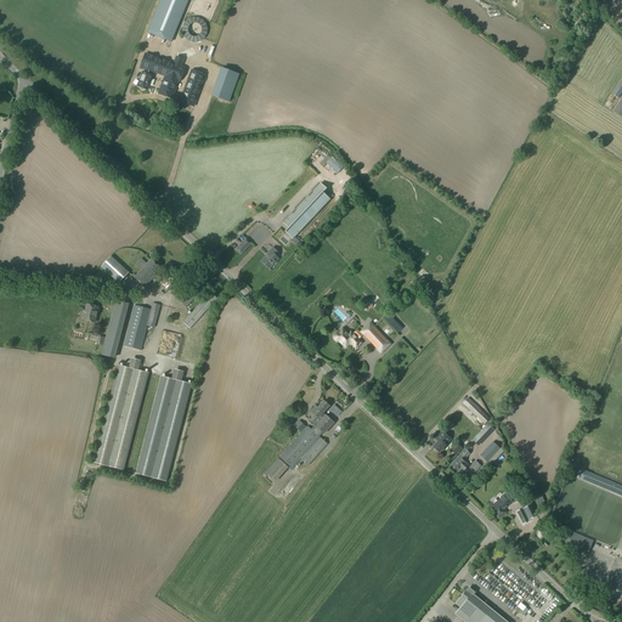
[(187,0),(162,0),(148,34),(170,43),(187,0)]
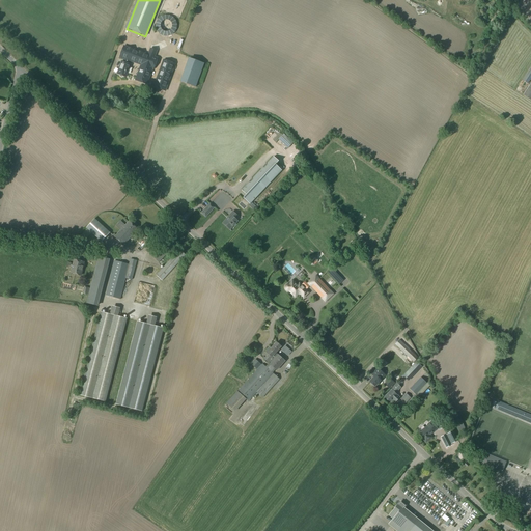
[(120,70),(118,75),(119,75),(119,76),(120,77),(121,78),(122,77),(123,77),(123,76),(127,77),(131,65),(129,64),(130,61),(142,65),(136,81),(146,84),(151,70),(154,70),(158,58),(155,57),(157,51),(150,49),(148,55),(124,46),(120,58),(126,59),(124,62),(121,61),(119,67),(119,68),(120,70)]
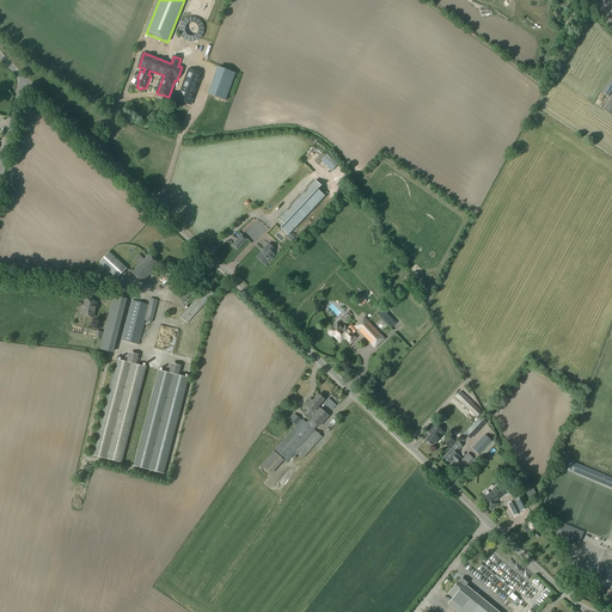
[(201,74),(190,71),(178,101),(189,105),(201,74)]
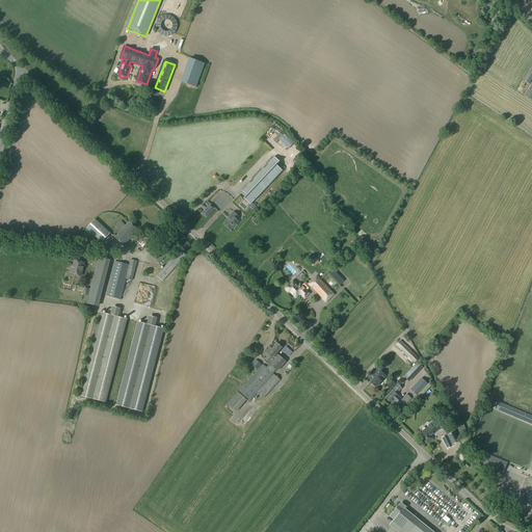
[(203,68),(188,62),(181,82),(195,87),(203,68)]
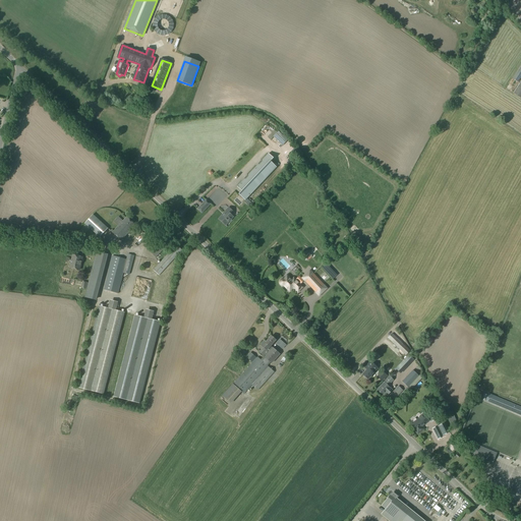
[(520,64),(512,78),(517,82),(520,76),(520,64)]
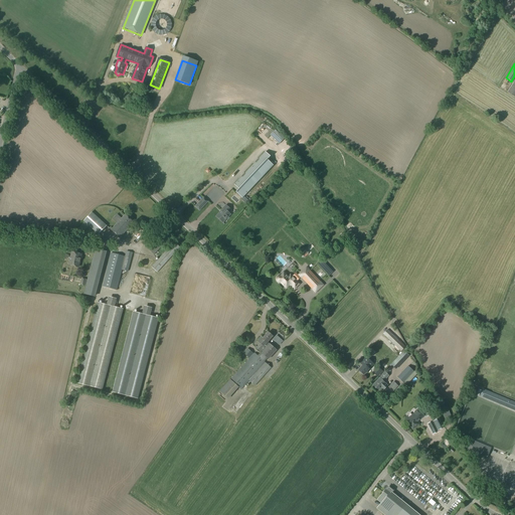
[(281,146),(284,143),(276,133),(273,136),(281,146)]
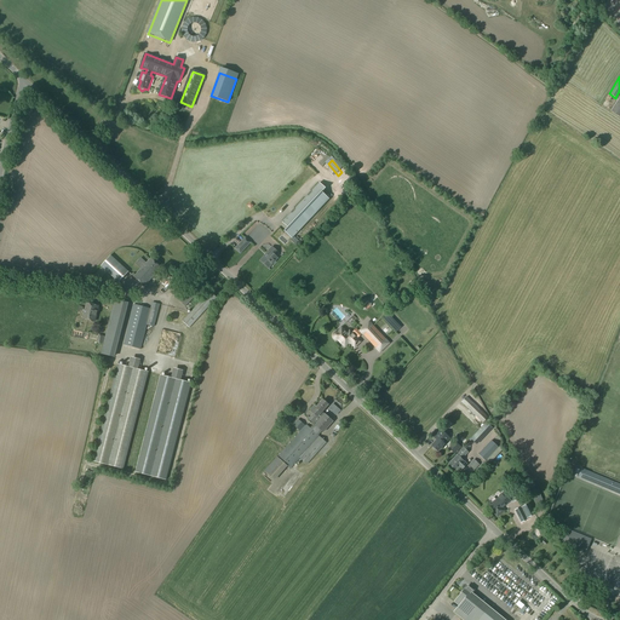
[(319,183),(282,222),(287,228),(283,231),(288,235),(292,239),(328,200),(321,193),(325,189),(319,183)]
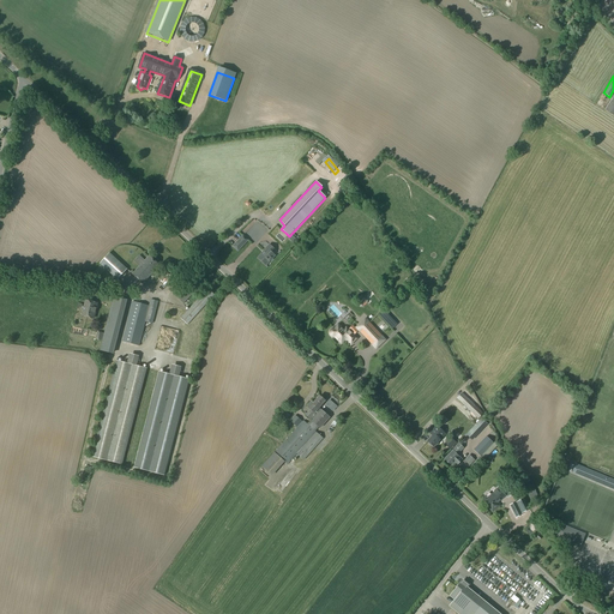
[(271,205),(266,211),(270,215),(269,216),(275,221),(277,217),(275,216),(278,211),(271,205)]
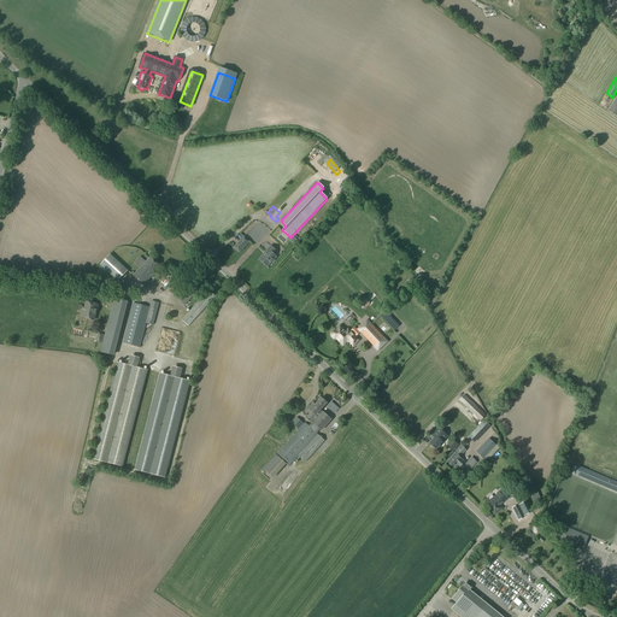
[(259,240),(264,242),(275,228),(264,221),(260,225),(264,228),(262,231),(264,233),(257,241),(258,242),(259,240)]
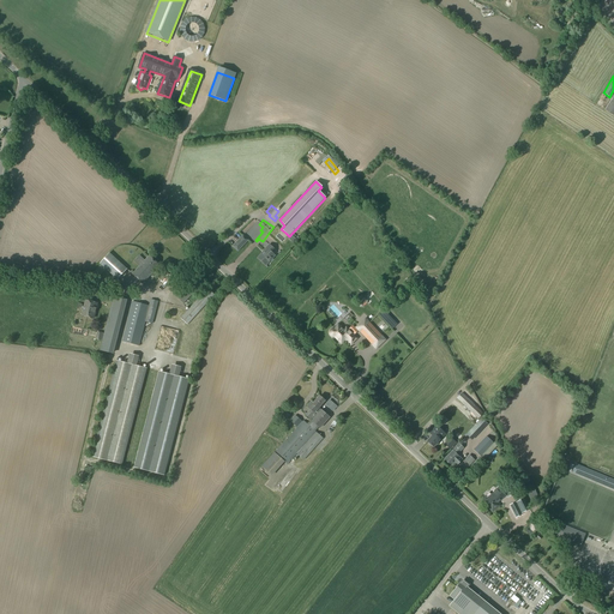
[(242,235),(233,246),(238,252),(248,240),(242,235)]
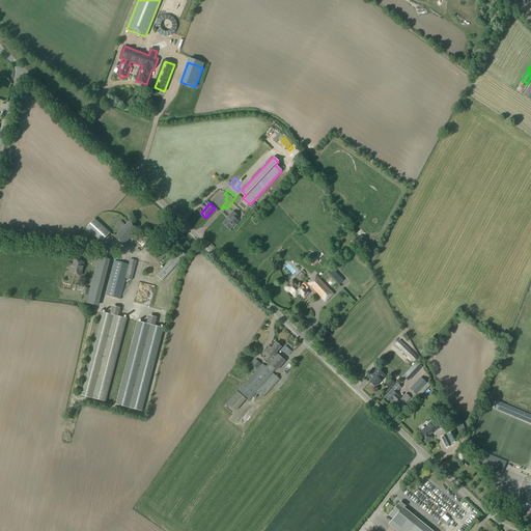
[(226,220),(223,223),(230,229),(239,221),(236,219),(239,217),(233,211),(225,219),(226,220)]
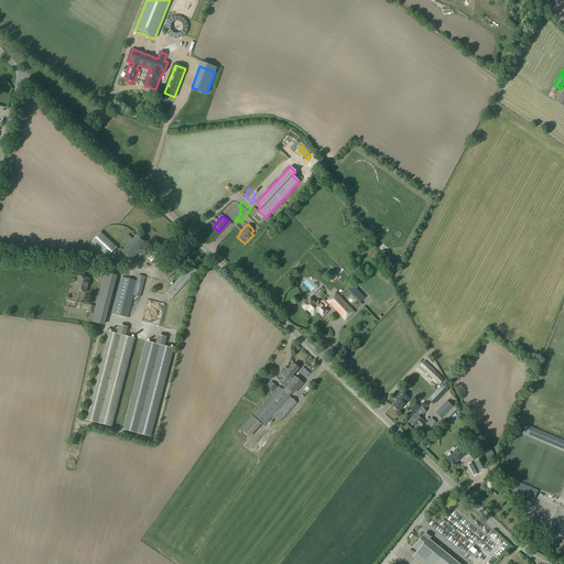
[(100,232),(91,242),(107,258),(116,248),(100,232)]
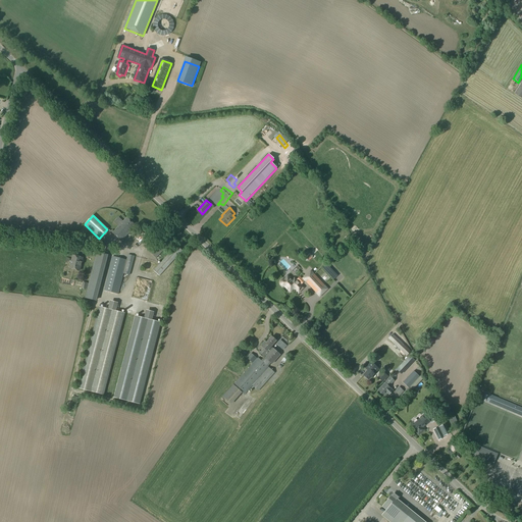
[(126,217),(112,232),(121,241),(136,225),(126,217)]
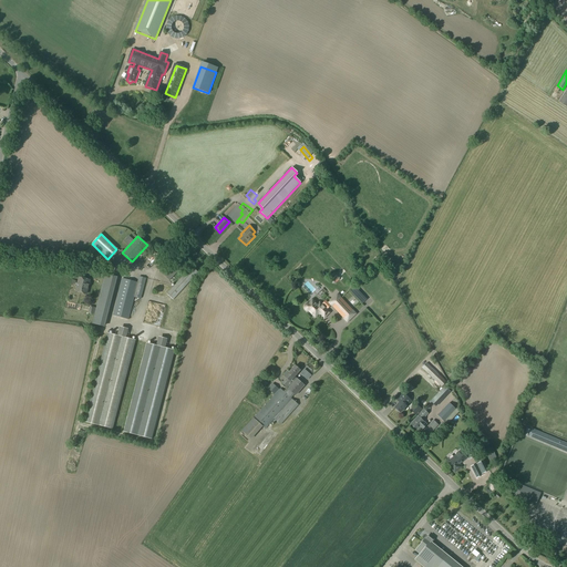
[(152,249),(142,260),(150,268),(160,257),(152,249)]
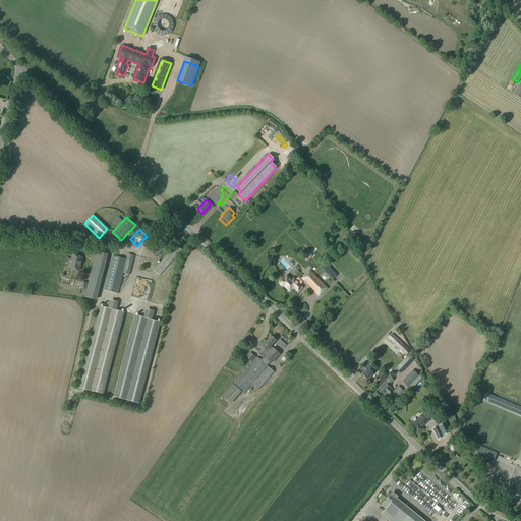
[(159,242),(150,252),(156,258),(165,248),(159,242)]
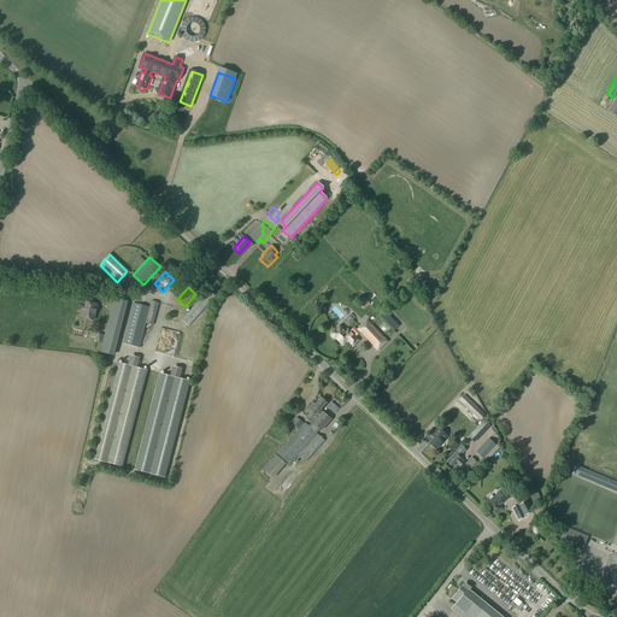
[(207,289),(181,319),(188,327),(216,297),(207,289)]
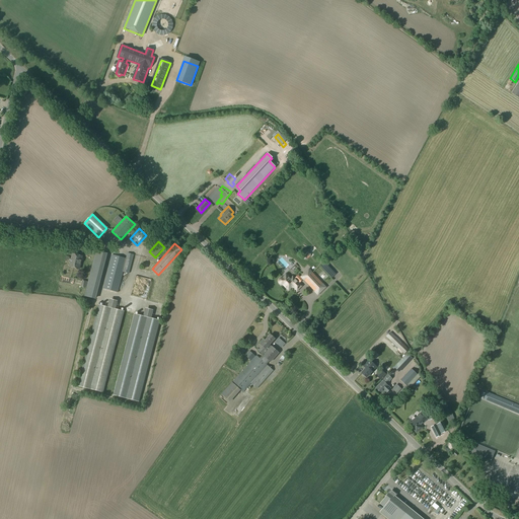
[(113,255),(103,289),(118,293),(123,272),(129,274),(134,255),(128,253),(126,258),(113,255)]
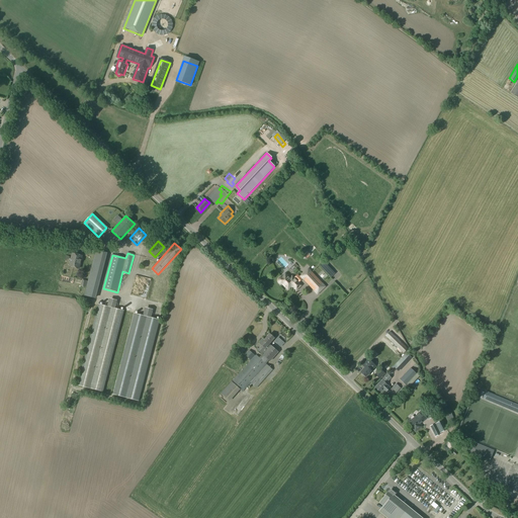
[(72,254),(68,266),(79,269),(82,256),(72,254)]
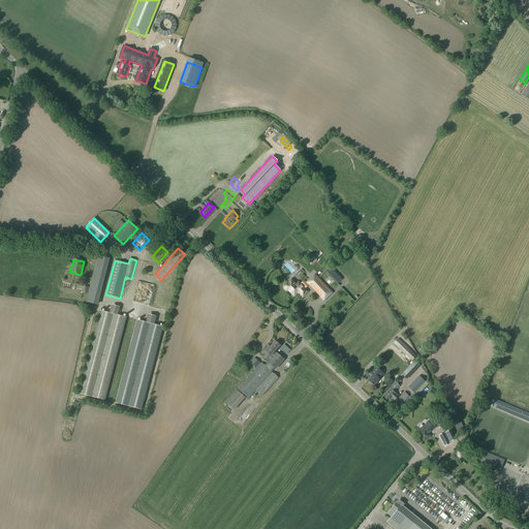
[(98,260),(98,269),(103,269),(103,266),(109,265),(109,259),(98,260)]
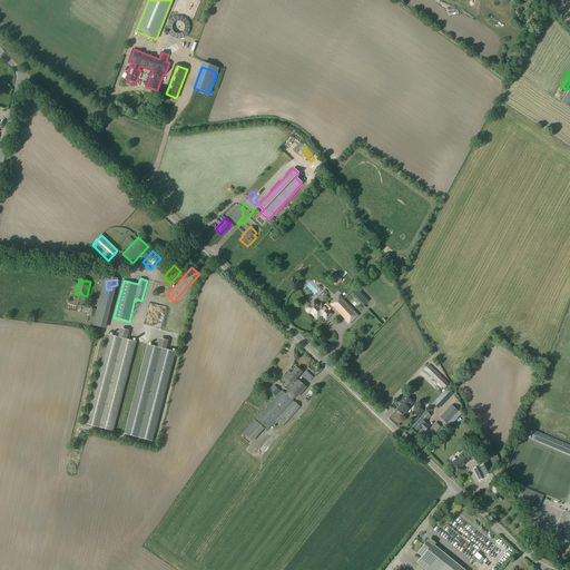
[(109,292),(105,314),(111,315),(116,294),(109,292)]
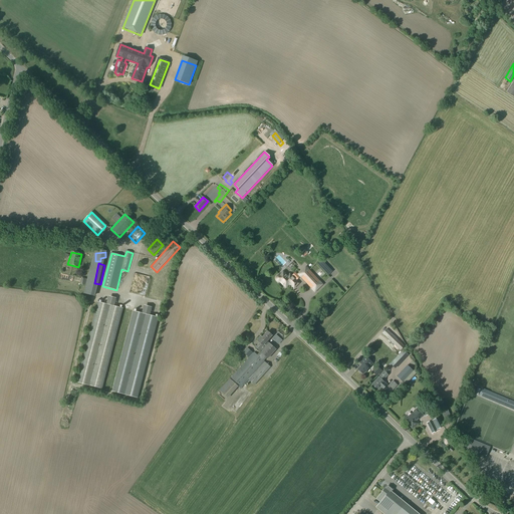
[(305,267),(298,274),(314,292),(322,284),(305,267)]
